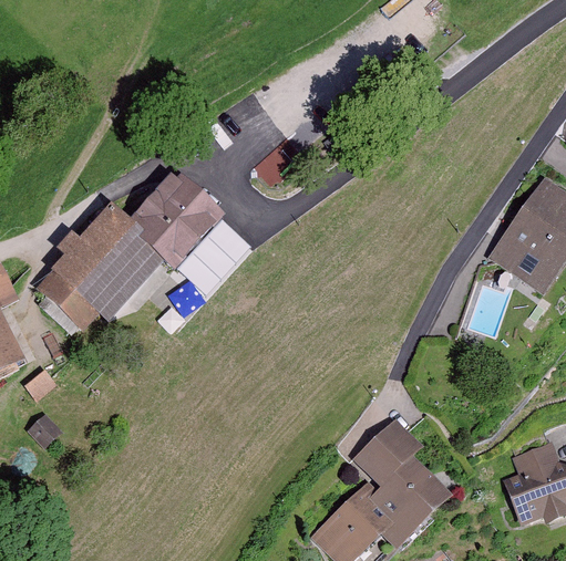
[(69,253),(33,292),(76,331),(93,313),(104,322),(158,262),(170,272),(223,215),(172,168),(129,216),(112,200),(78,238),(72,232),(60,246),(69,253)]
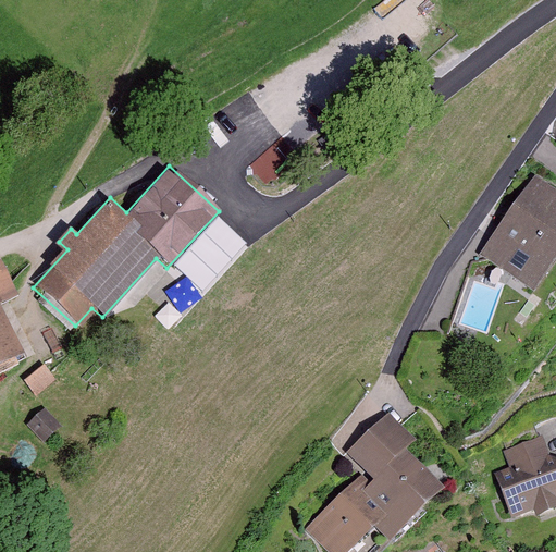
[(555,256),(555,189),(536,176),(481,256),(532,291),(555,256)]
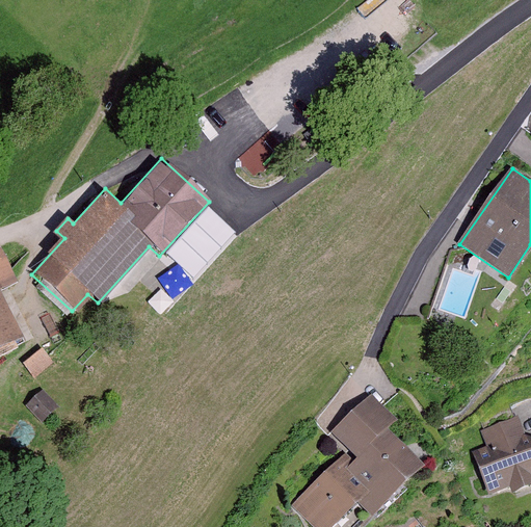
[(1,246),(0,246),(0,345),(23,335),(1,290),(19,282),(1,246)]
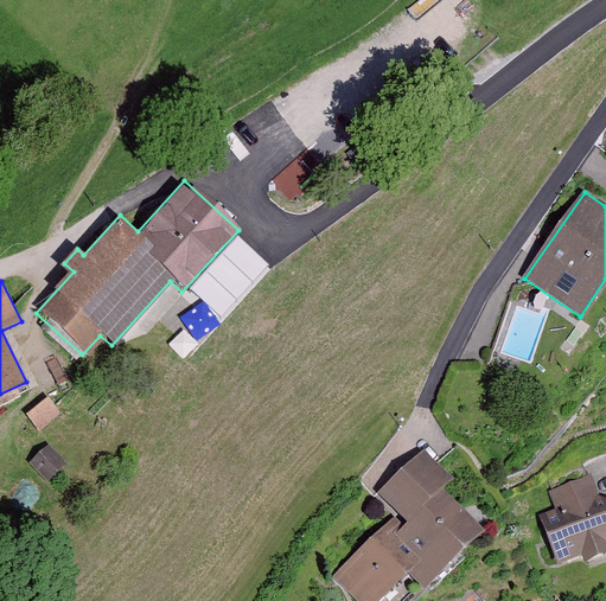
[(399,513),(336,571),(362,600),(375,600),(409,570),(425,588),(485,534),(444,487),(453,479),(422,446),(376,487),(399,513)]
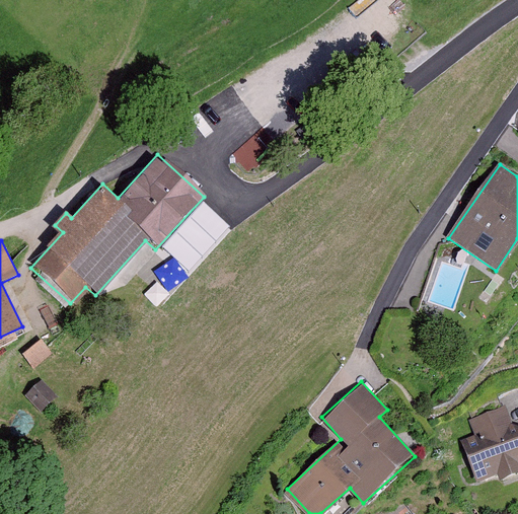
[(505,404),(469,416),(475,432),(459,437),(475,482),(497,473),(500,481),(517,473),(517,424),(512,422),(505,404)]
